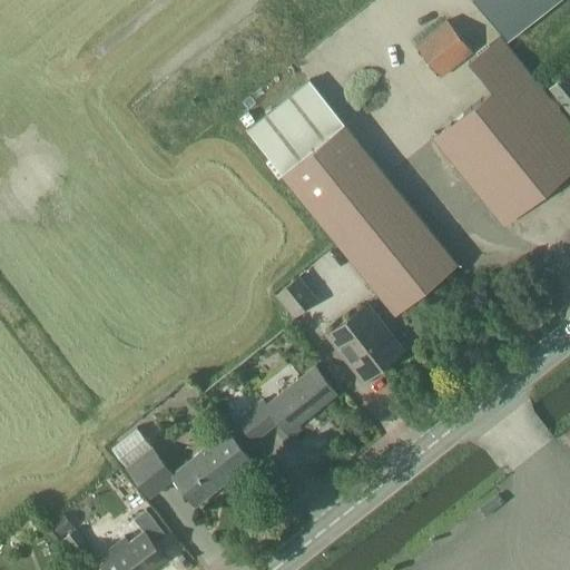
[(475,0),(507,39),(554,0),(475,0)]
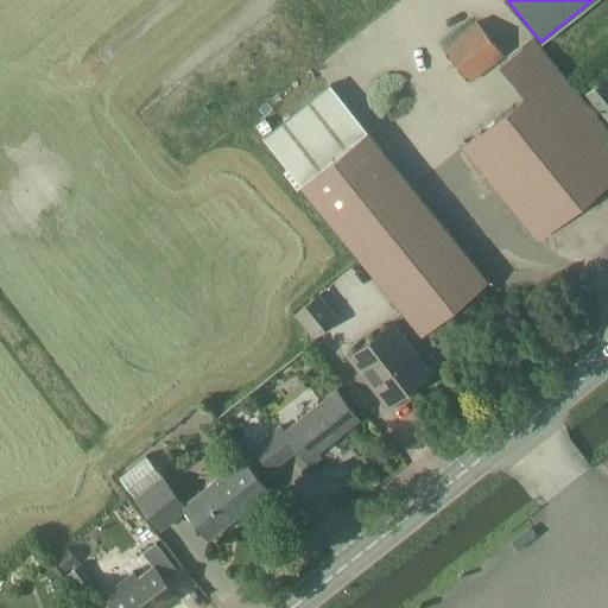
[(469,83),(504,55),(477,20),(442,49),(469,83)]
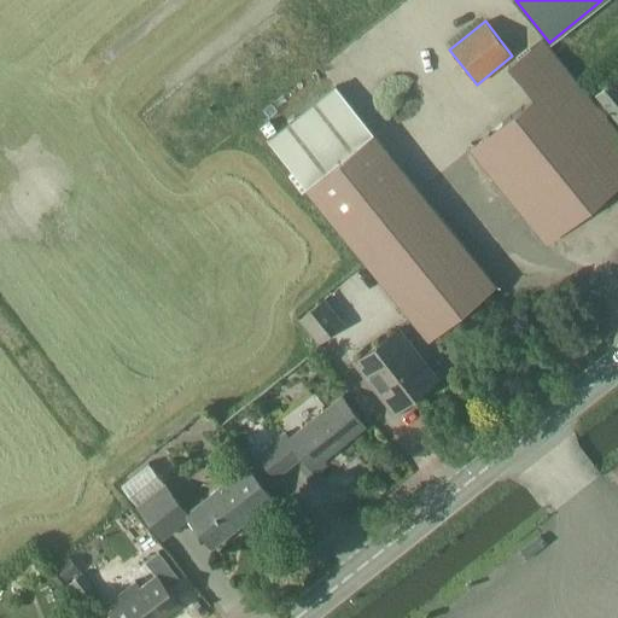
[(532,97),(470,149),(547,242),(617,184),(617,133),(541,39),(508,65),(532,97)]
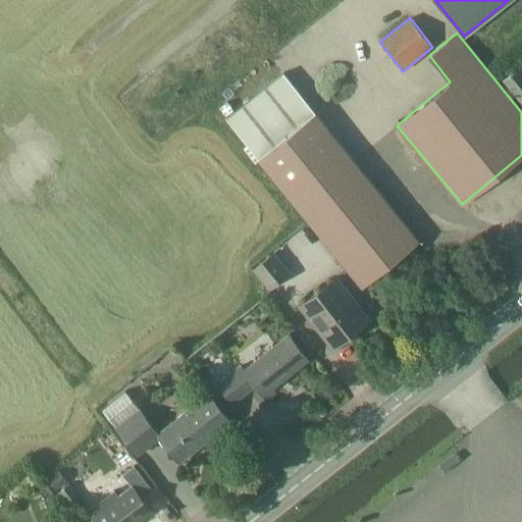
[(521,75),(517,68),(502,80),(521,106),(521,75)]
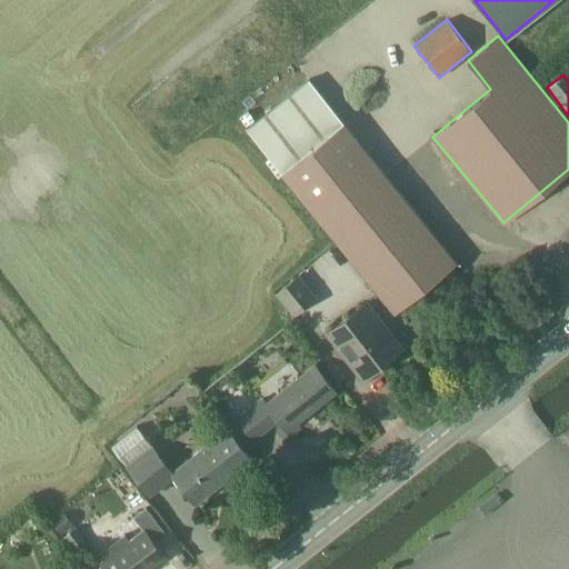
[(456,261),(343,122),(309,79),(247,129),(281,172),(392,311),(456,261)]
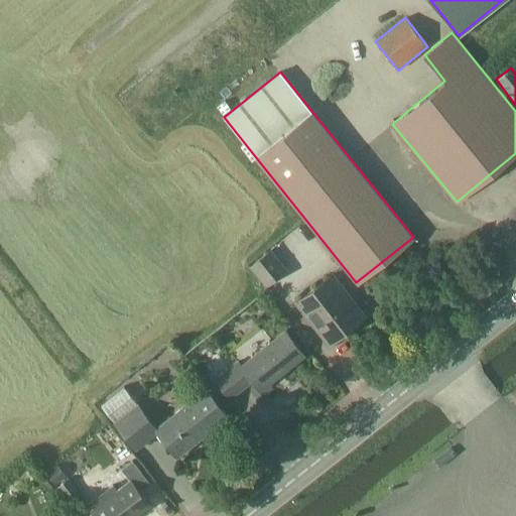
[(287,269),(271,249),(270,248),(249,265),(265,286),(287,269)]
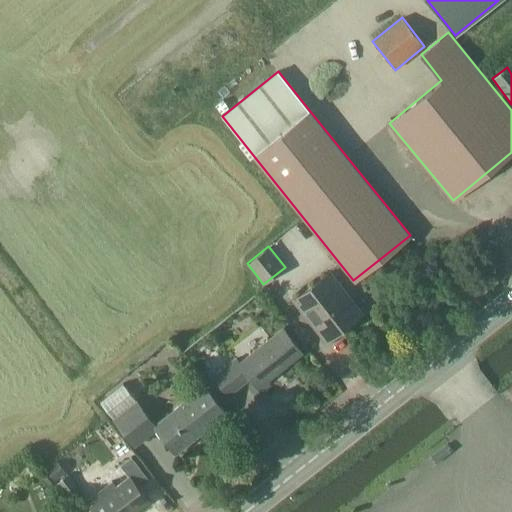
[(329,270),(293,298),(326,341),(362,313),(329,270)]
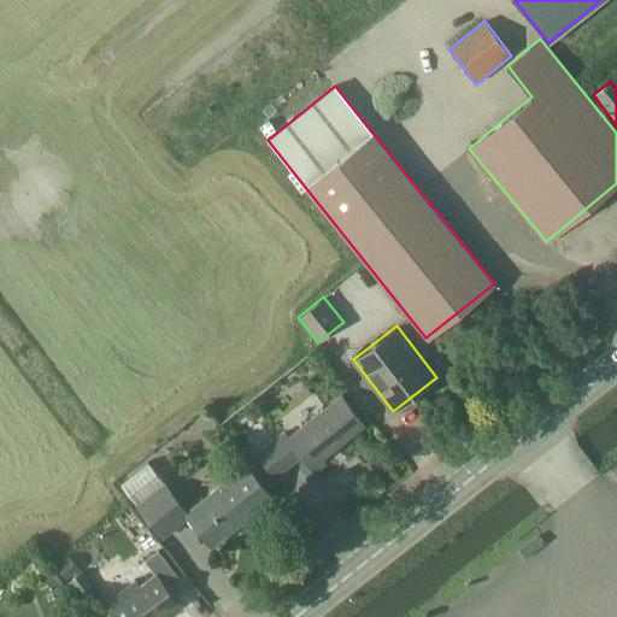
[(258,454),(265,465),(276,477),(303,457),(312,469),(365,427),(342,397),(288,439),(285,434),(258,454)]
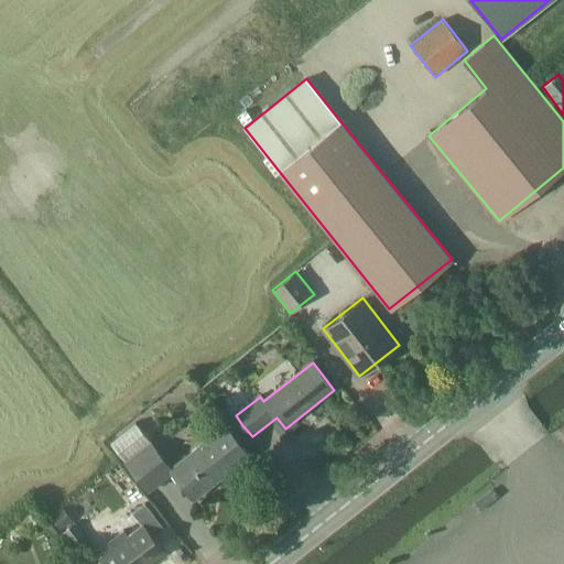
[(250,455),(226,424),(171,467),(151,442),(126,461),(149,490),(173,472),(194,499),(250,455)]
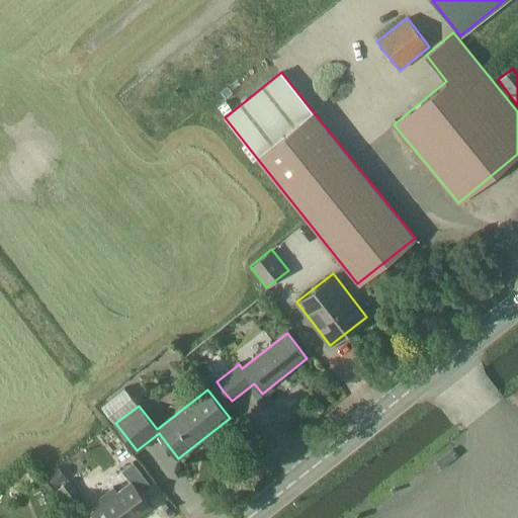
[(112,486),(88,504),(93,511),(92,512),(96,517),(134,517),(150,505),(141,494),(133,484),(144,475),(134,462),(122,470),(131,481),(130,482),(116,492),(112,486)]
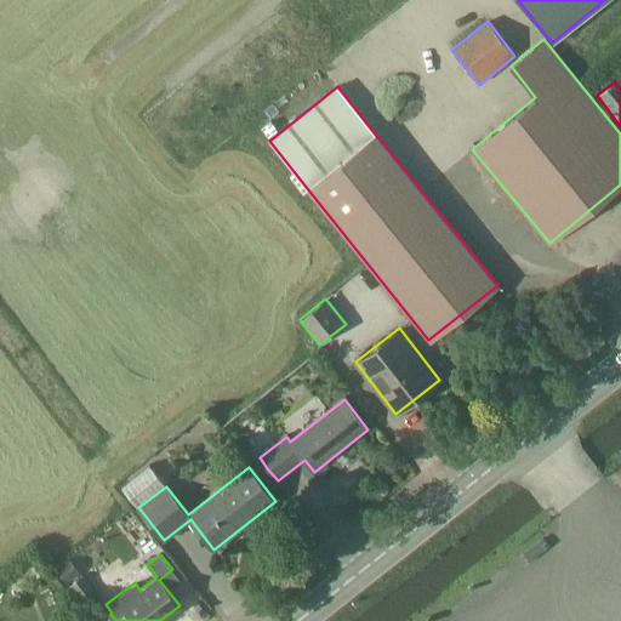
[(69,559),(56,569),(66,582),(79,573),(69,559)]
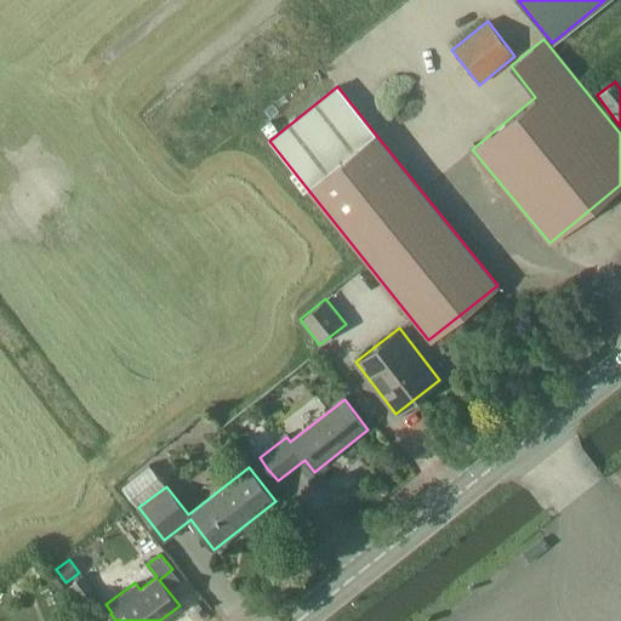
[(81,575),(69,586),(90,614),(102,603),(81,575)]
